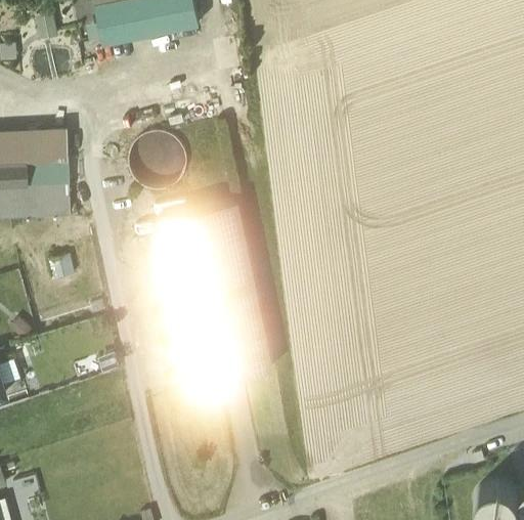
[(199,25),(193,0),(114,0),(94,4),(98,24),(101,39),(102,44),(199,25)]
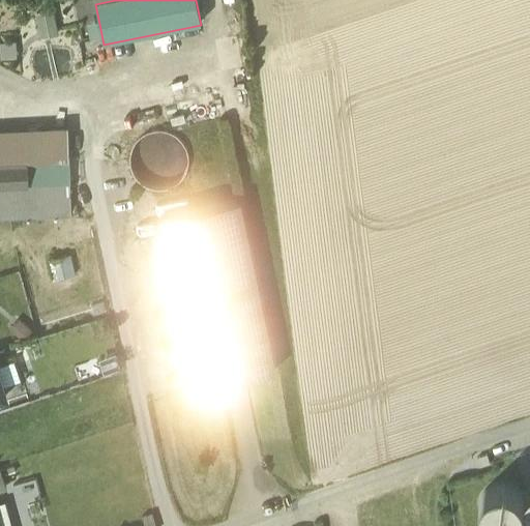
[(34,16),(39,40),(57,36),(53,11),(34,16)]
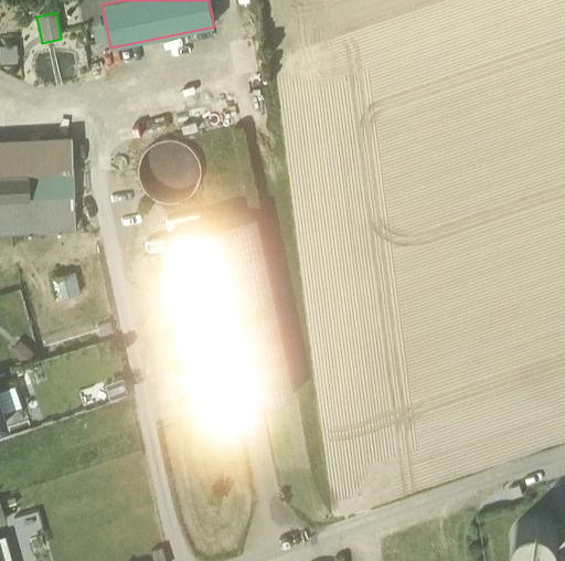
[(96,45),(109,42),(106,25),(93,28),(96,45)]
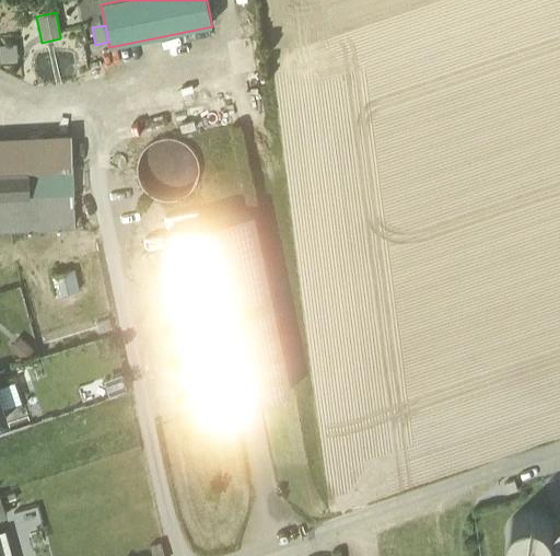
[(0,47),(0,66),(19,66),(18,47),(0,47)]
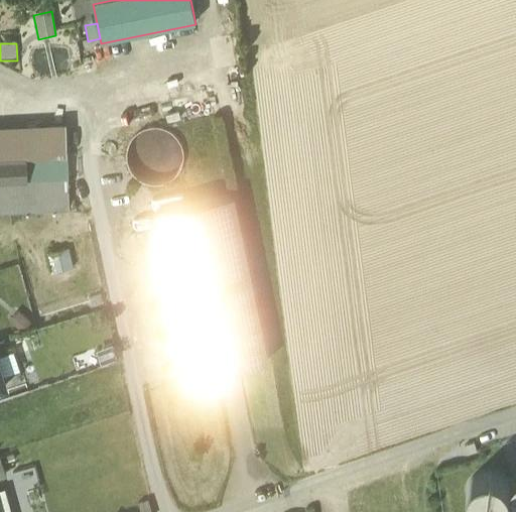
[(166,184),(176,176),(182,165),(182,152),(176,141),(166,133),(154,130),(141,133),(131,141),(126,153),(126,165),(132,177),(142,184),(154,187),(166,184)]
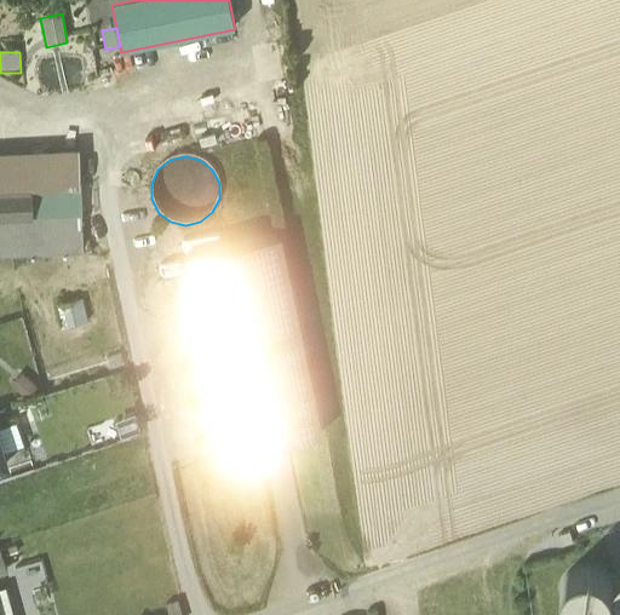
[(30,161),(32,190),(80,189),(79,159),(30,161)]
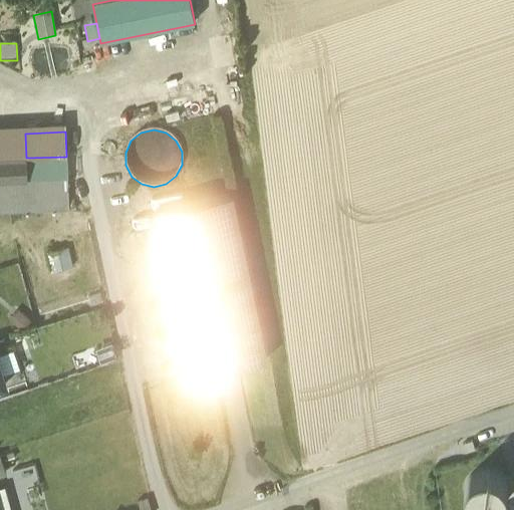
[(0,159),(26,158),(25,134),(0,135),(0,159)]
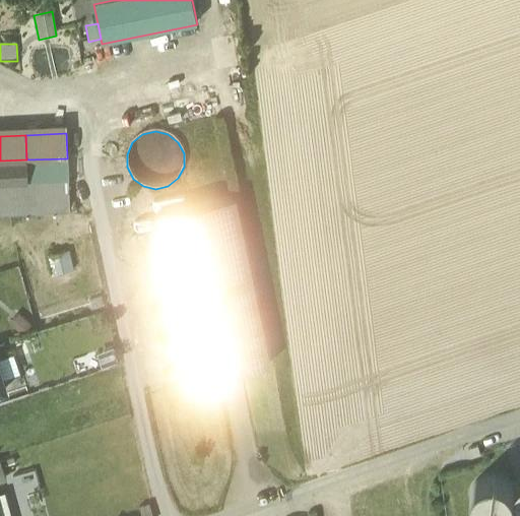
[(28,184),(68,183),(67,158),(26,159),(28,184)]
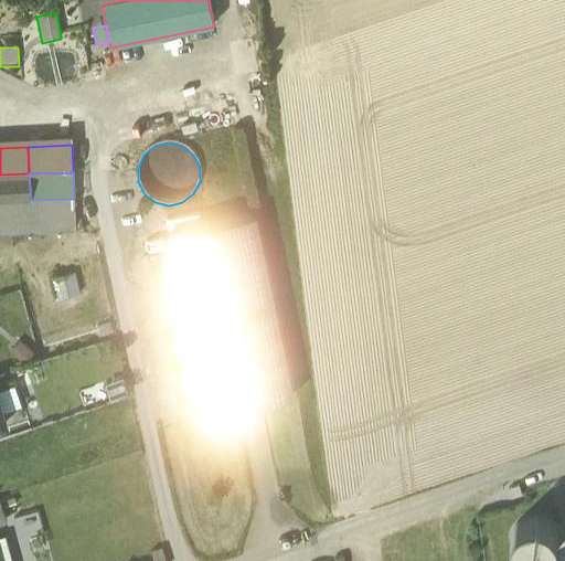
[(0,175),(0,201),(31,200),(29,173),(0,175)]
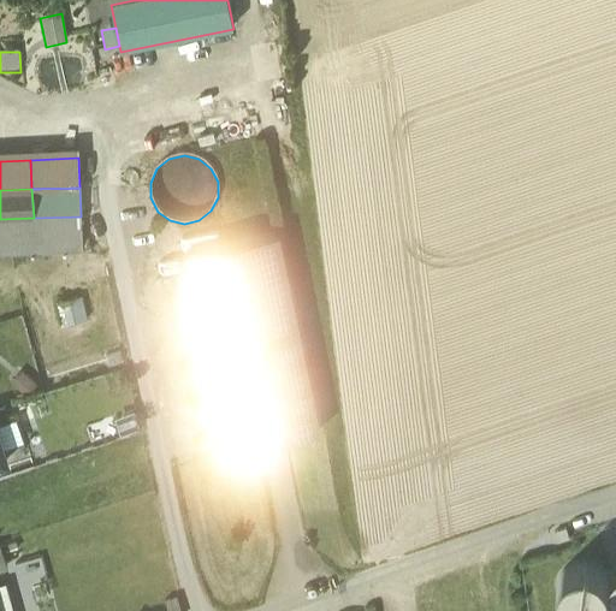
[(81,217),(34,218),(0,219),(0,257),(83,255),(81,217)]
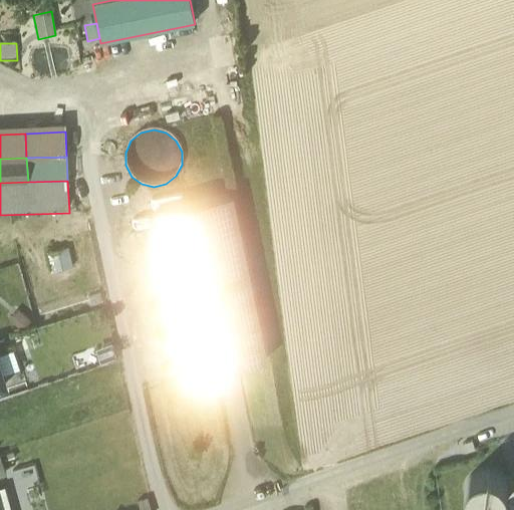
[(67,248),(48,253),(52,271),(72,266),(67,248)]
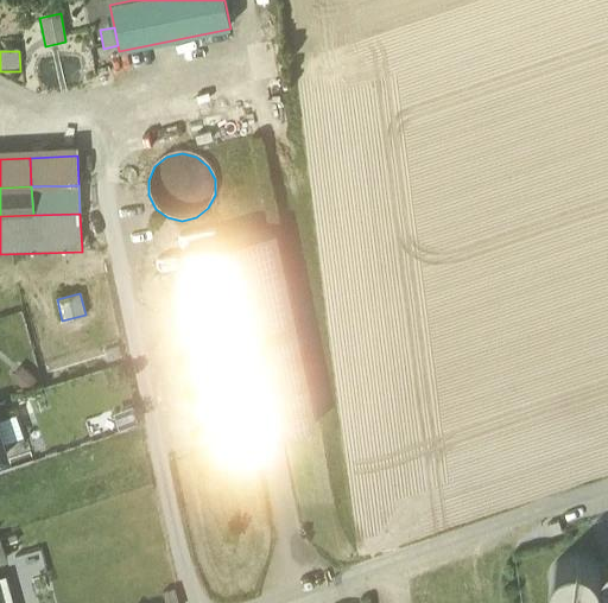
[(20,368),(10,380),(25,394),(37,381),(20,368)]
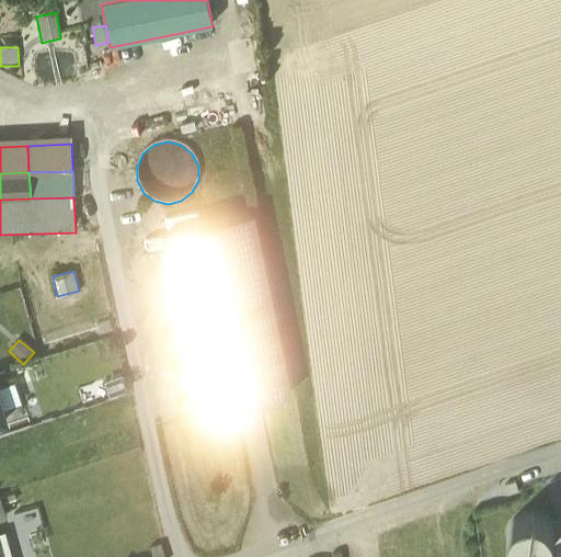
[(111,400),(128,395),(124,376),(104,383),(111,400)]
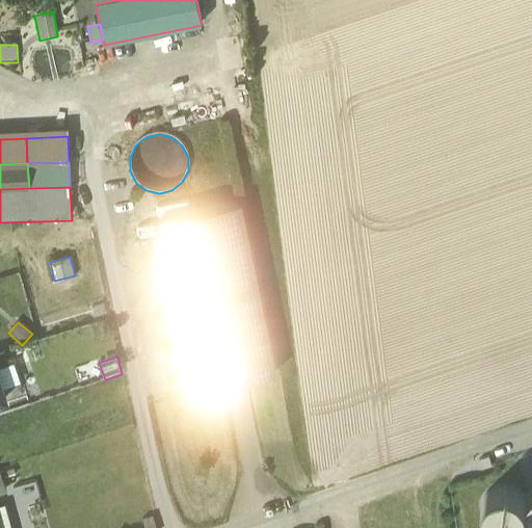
[(0,368),(0,384),(2,390),(21,384),(14,364),(0,368)]
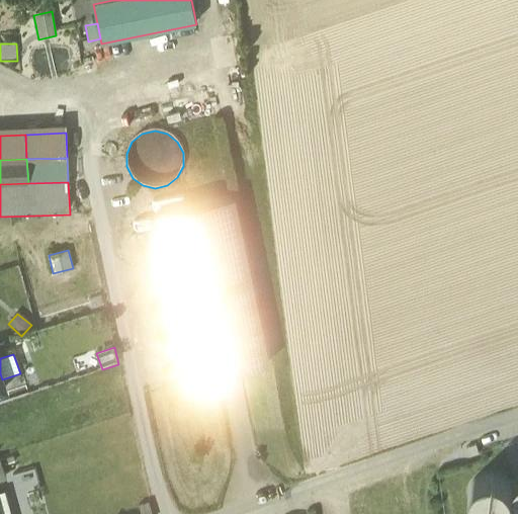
[(476,513),(501,513),(507,510),(511,494),(503,479),(487,475),(471,483),(467,499),(476,513)]
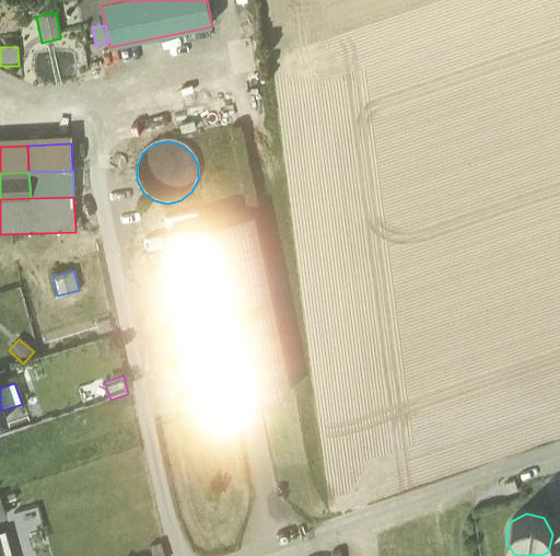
[(0,534),(0,555),(12,555),(7,533),(0,534)]
